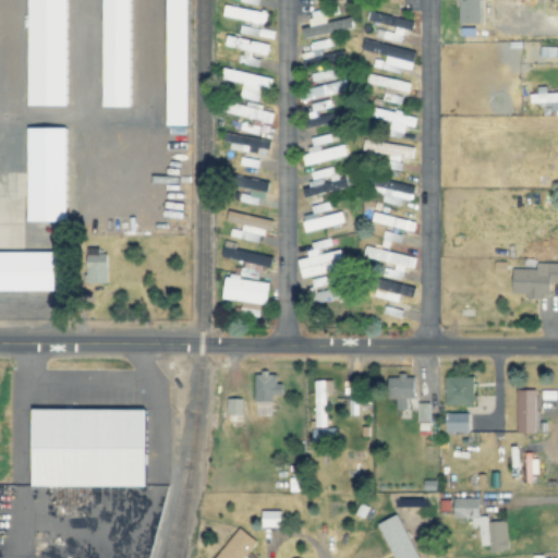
[(21,0),(65,0),(65,108),(21,108),(21,0)]
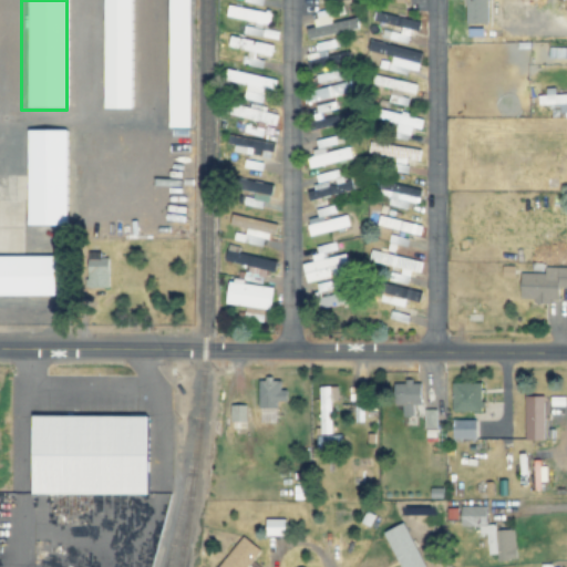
[(98,0),(132,0),(132,111),(98,111),(98,0)]
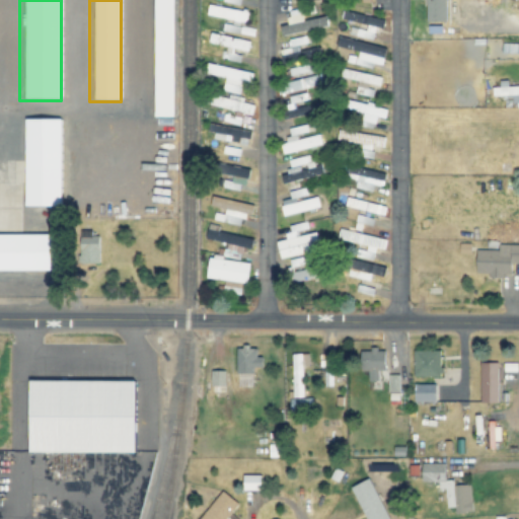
[(147,0),(172,0),(172,119),(147,119),(147,0)]
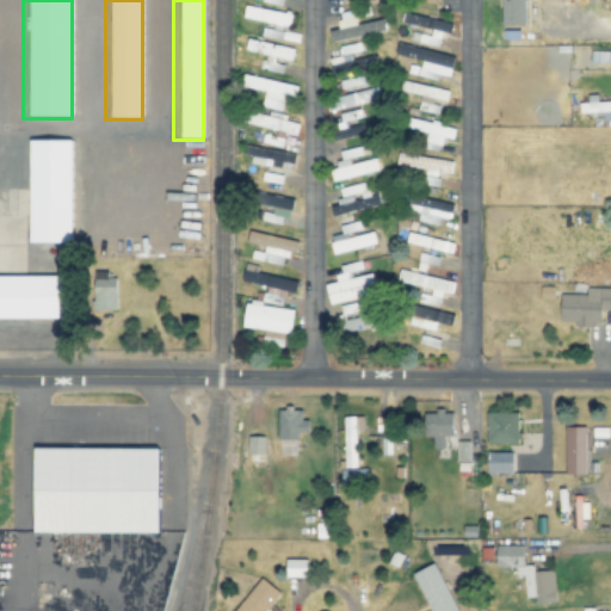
[(525,0),(501,0),(503,25),(526,25),(525,0)]
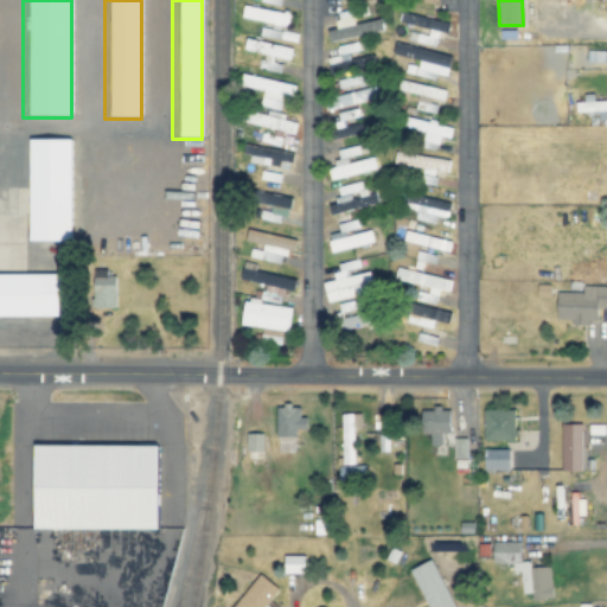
[(242,18),(288,26),(291,14),(244,5),(242,18)]
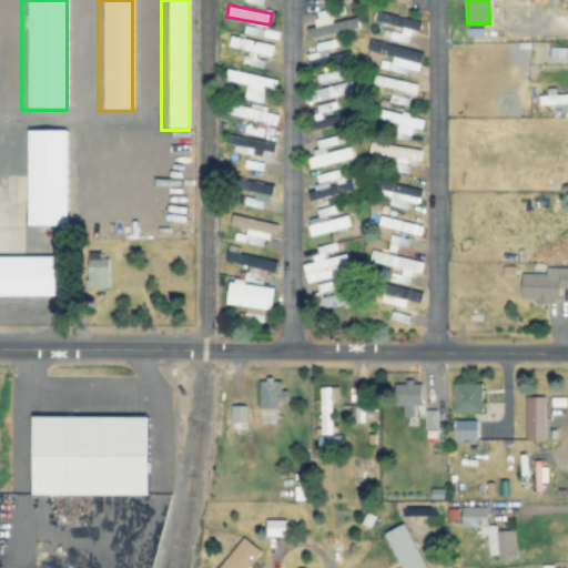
[(308,38),(358,29),(356,18),(333,22),(332,18),(345,14),(343,7),(313,12),(315,27),(307,28),(308,38)]
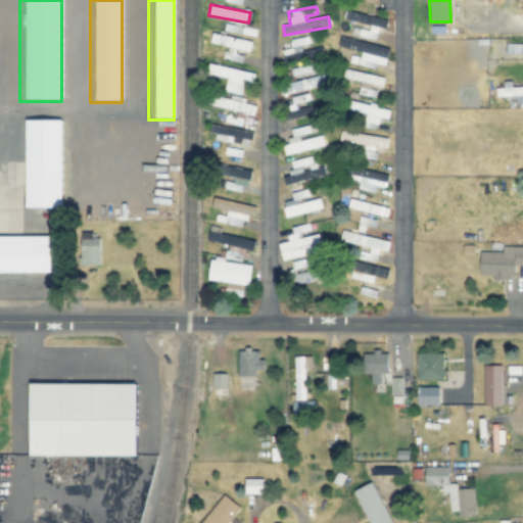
[(353,24),(351,35),(379,41),(384,19),(346,11),(343,21),(353,24)]
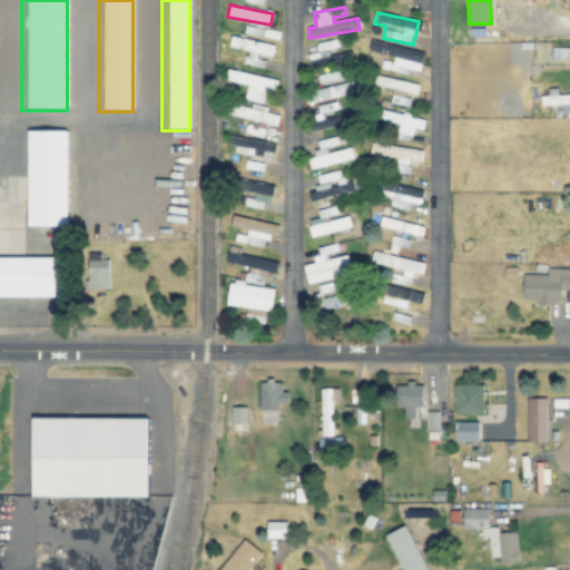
[(229,47),(251,51),(247,65),(264,69),(265,61),(256,59),(257,53),(272,57),(274,46),(232,36),(229,47)]
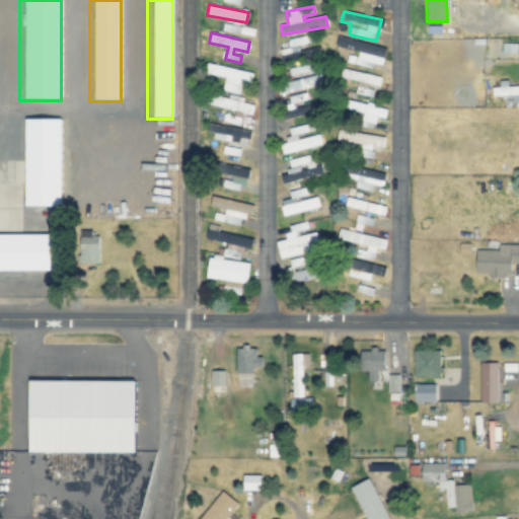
[(346,64),(373,68),(374,64),(383,65),(386,47),(338,39),(336,47),(359,51),(358,57),(348,55),(346,64)]
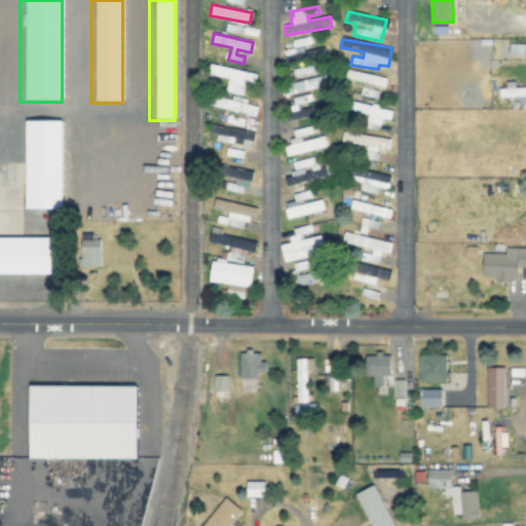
[(293,70),(294,77),(321,72),(320,64),(293,70)]
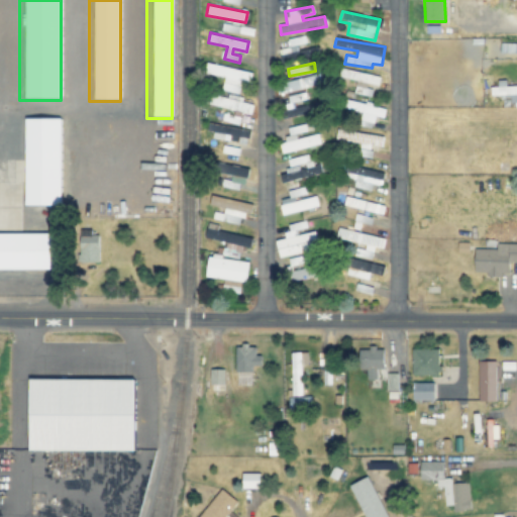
[(205,73),(224,77),(222,90),(243,95),(248,72),(207,64),(205,73)]
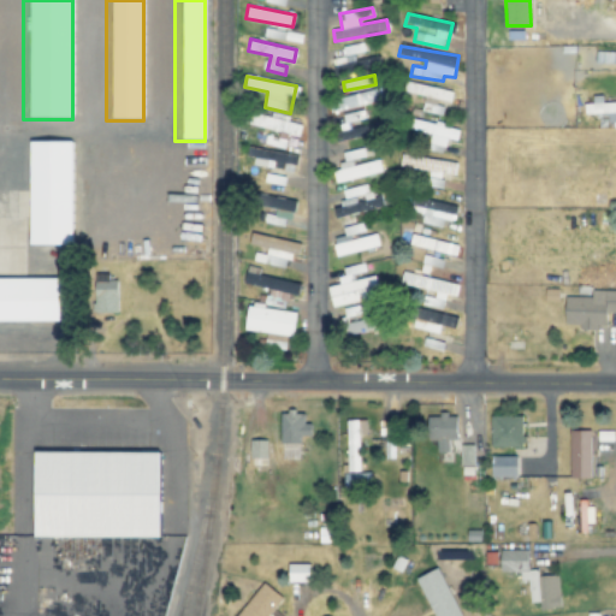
[(450,102),(454,92),(407,81),(404,92),(450,102)]
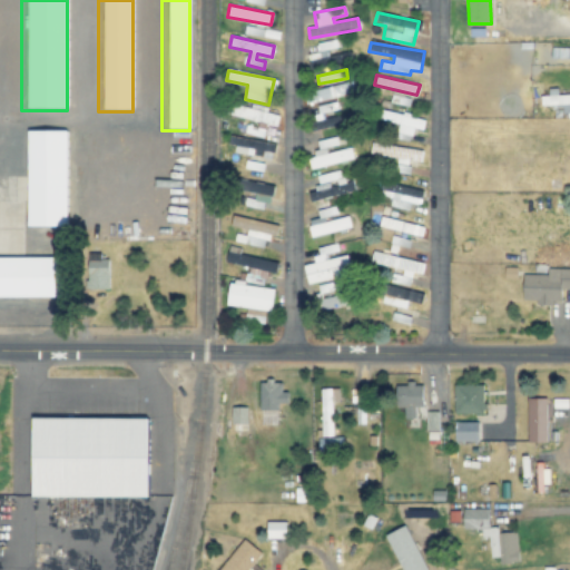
[(304,94),(306,105),(355,92),(353,81),(304,94)]
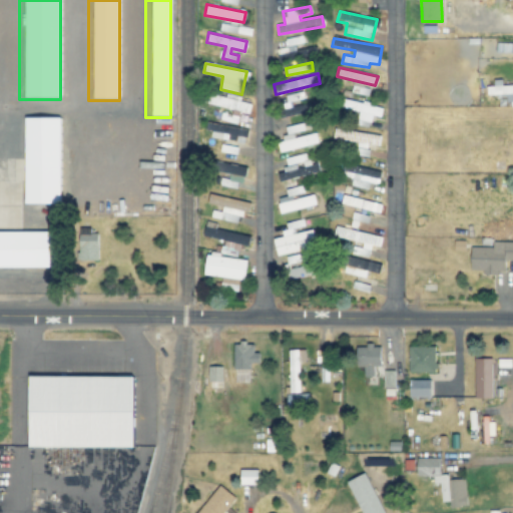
[(487,95),(505,95),(506,104),(512,103),(512,84),(502,85),(502,79),(493,80),(493,86),(487,86),(487,95)]
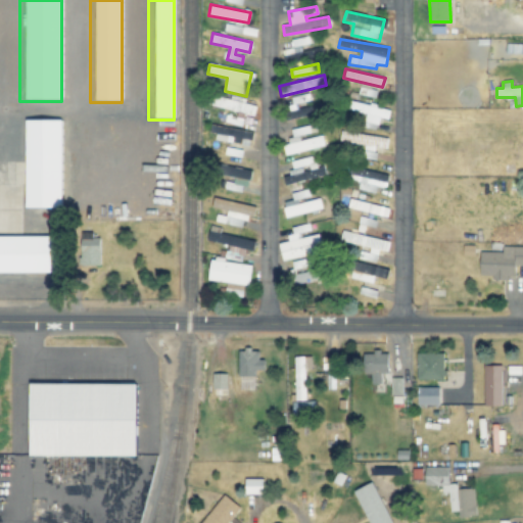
[(359,95),(376,98),(378,86),(360,83),(359,95)]
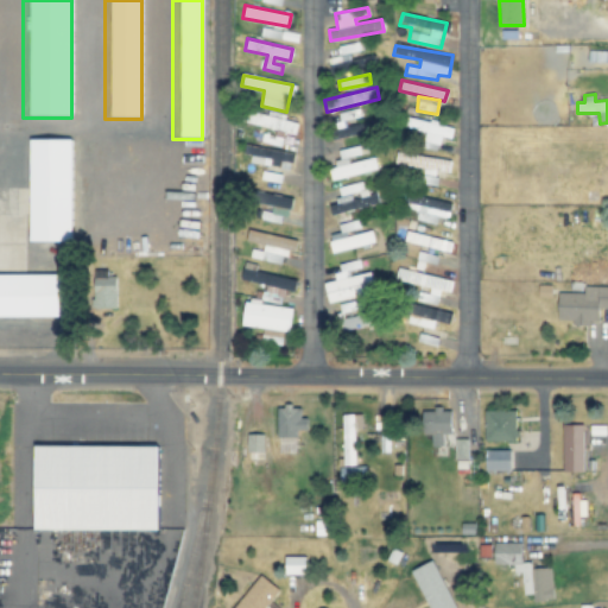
[(298,122),(246,109),(244,121),(295,135),(298,122)]
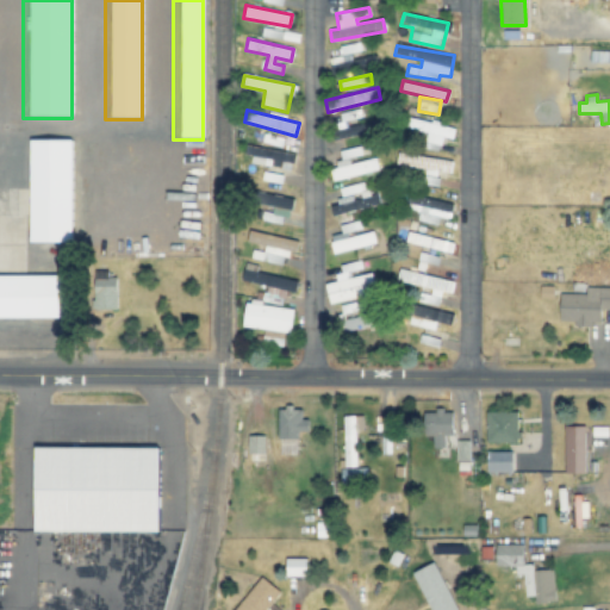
[(439,151),(442,137),(453,139),(455,129),(409,117),(405,131),(427,137),(423,148),(439,151)]
